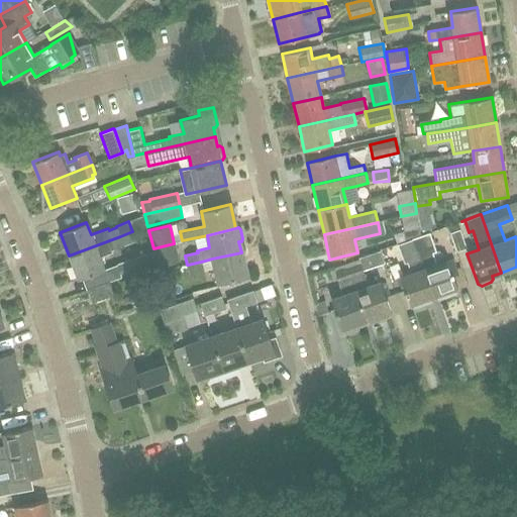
[(120,236),(69,255),(78,280),(104,270),(100,259),(112,253),(111,250),(124,245),(124,246),(135,241),(132,232),(132,231),(120,236)]
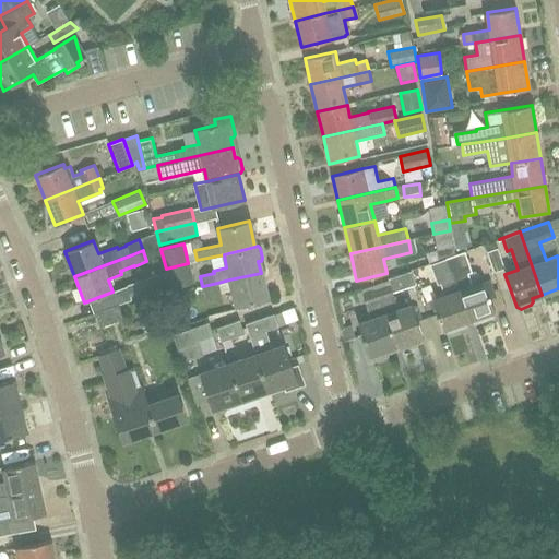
[(447,259),(468,320),(477,317),(479,321),(482,322),(494,319),(495,316),(494,311),(495,311),(484,281),(471,285),(464,265),(467,264),(464,253),(447,259)]
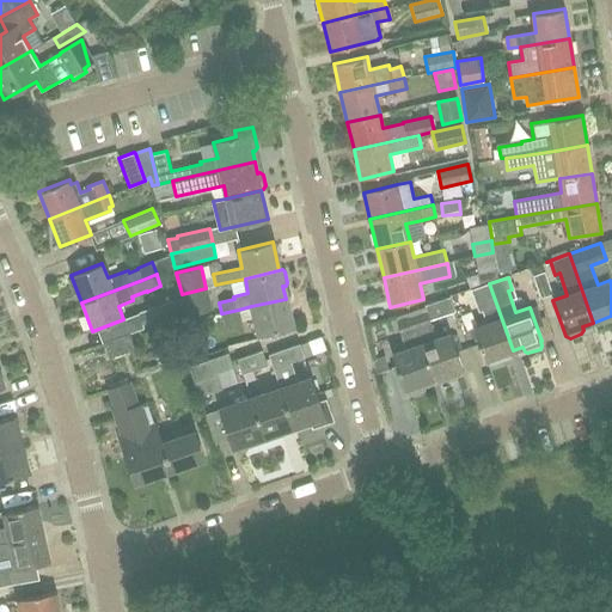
[(502,355),(513,350),(489,283),(470,289),(476,304),(479,303),(485,323),(472,328),(483,361),(484,361),(485,365),(489,367),(502,362),(503,359),(502,355)]
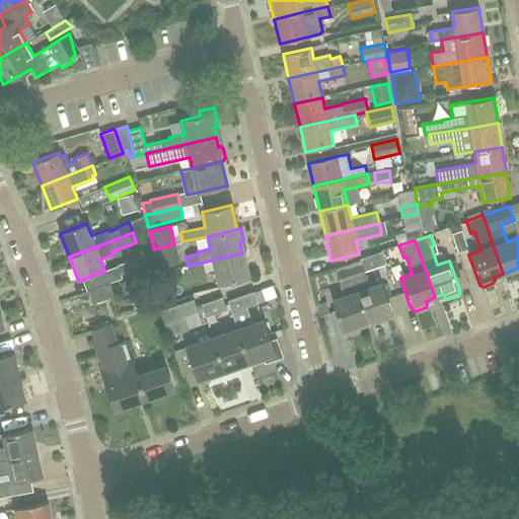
[(158,268),(178,263),(174,244),(154,249),(158,268)]
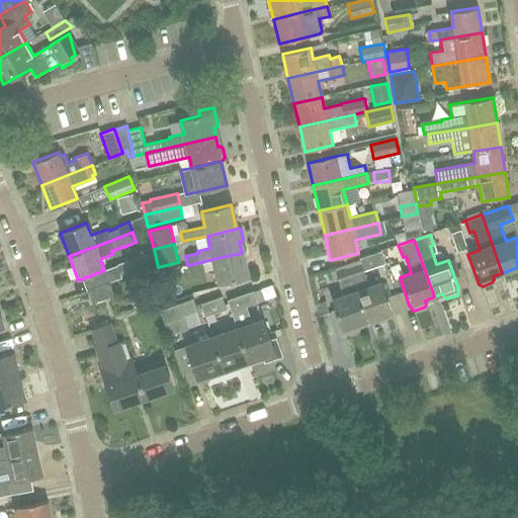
[(117,265),(122,277),(157,266),(153,253),(117,265)]
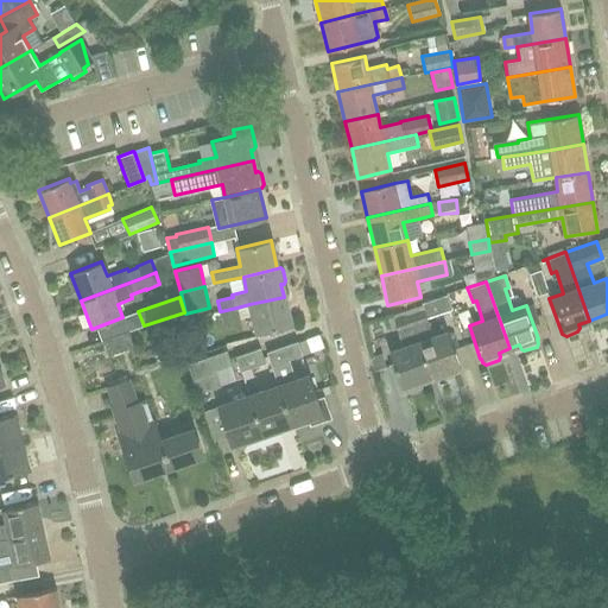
[(284,297),(249,304),(255,331),(290,324),(284,297)]
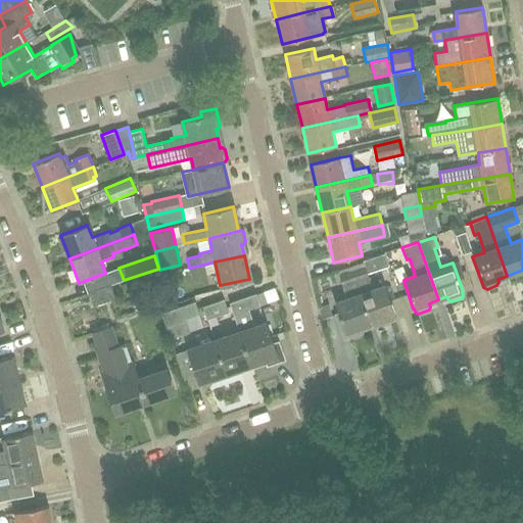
[(349,267),(370,324),(379,320),(381,325),(394,321),(392,316),(395,315),(385,286),(373,290),(363,263),(349,267)]
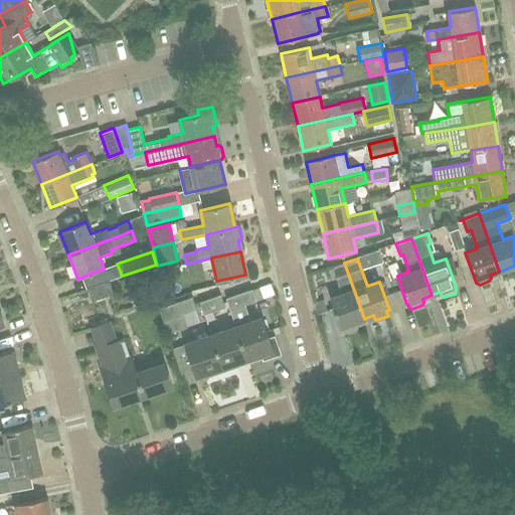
[(200,261),(187,264),(189,273),(202,270),(200,261)]
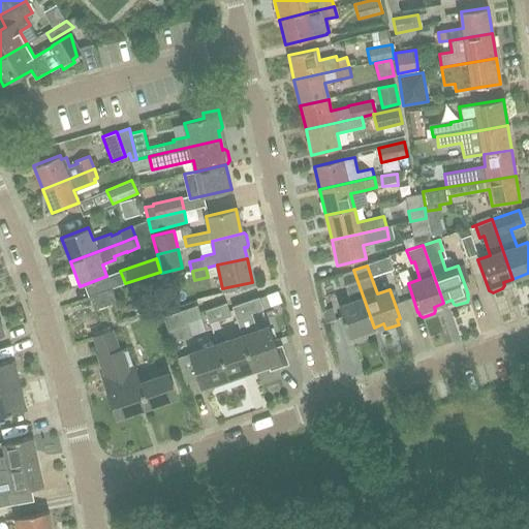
[(342,274),(343,277),(342,278),(350,302),(338,307),(342,317),(339,317),(348,343),(367,336),(365,331),(374,328),(353,270),(342,274)]
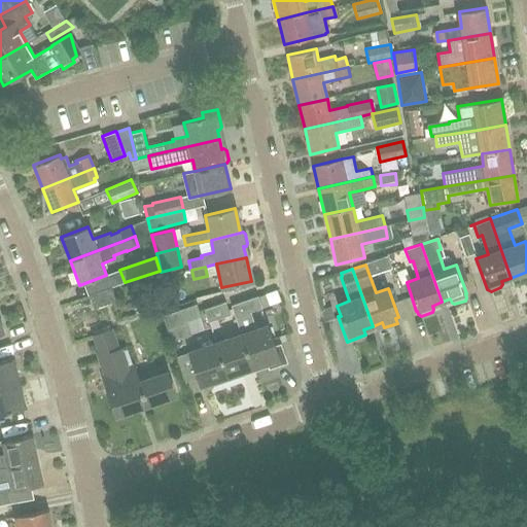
[(112,287),(89,296),(94,310),(116,301),(112,287)]
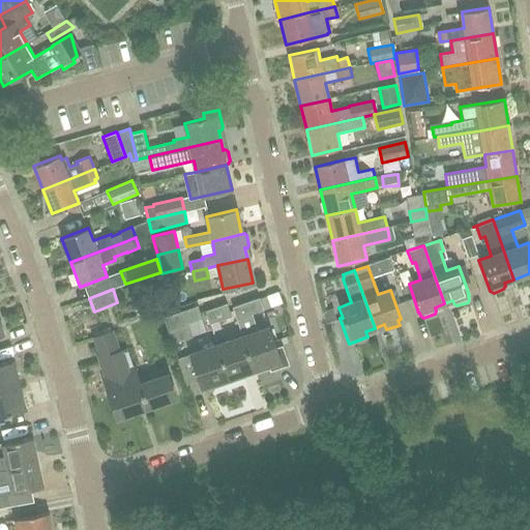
[(268,327),(258,331),(252,314),(262,310),(258,298),(232,307),(236,319),(242,336),(254,371),(268,365),(270,371),(289,364),(282,346),(275,349),(268,327)]
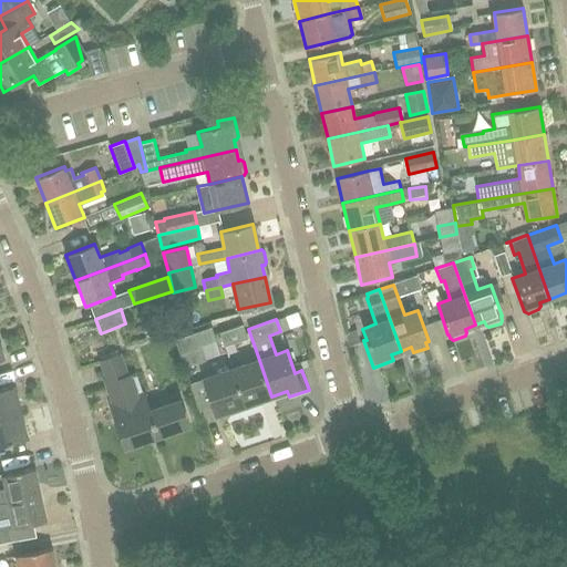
[(223,346),(246,337),(241,325),(218,332),(223,346)]
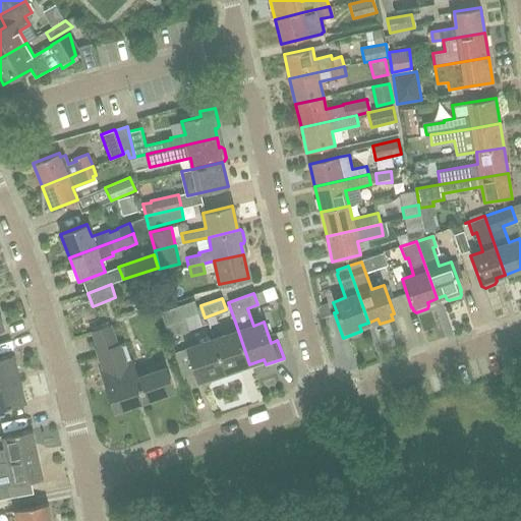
[(197,312),(193,301),(160,312),(169,338),(190,331),(186,316),(197,312)]
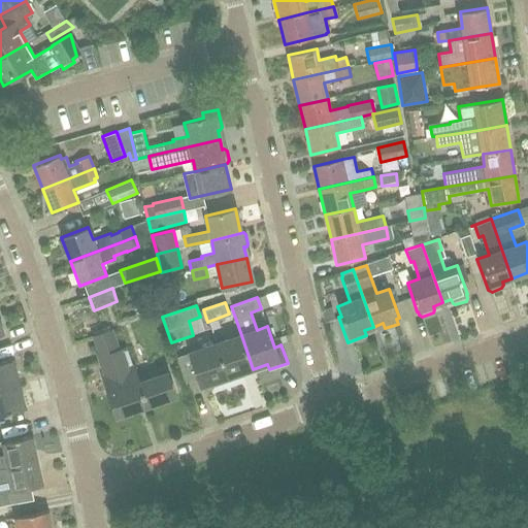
[(119,352),(112,331),(94,337),(100,358),(98,359),(104,376),(103,377),(117,416),(175,396),(168,374),(140,385),(133,366),(131,366),(125,350),(119,352)]
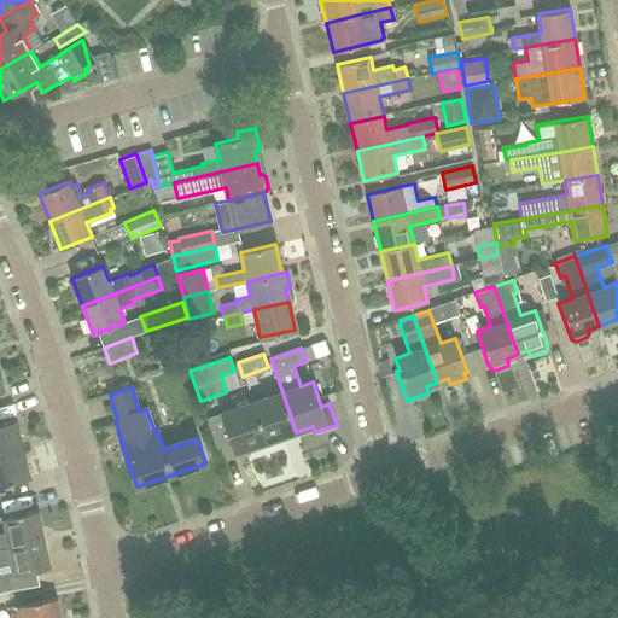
[(476,389),(453,395),(460,423),(482,417),(476,389)]
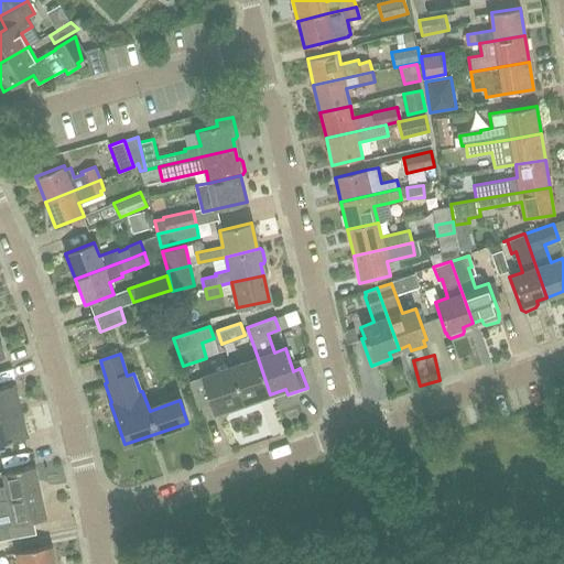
[(242,403),(270,394),(258,358),(230,368),(242,403)]
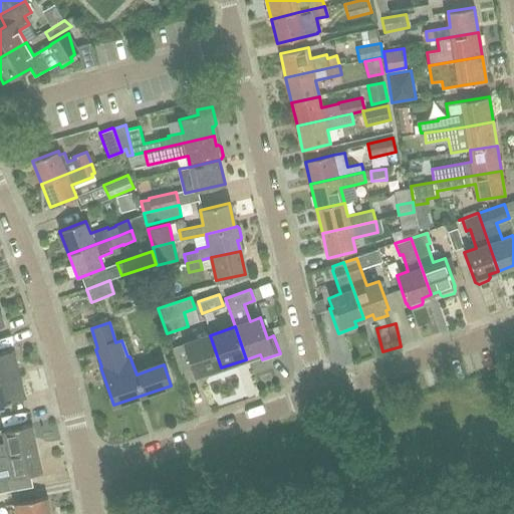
[(196,376),(221,367),(210,335),(185,343),(196,376)]
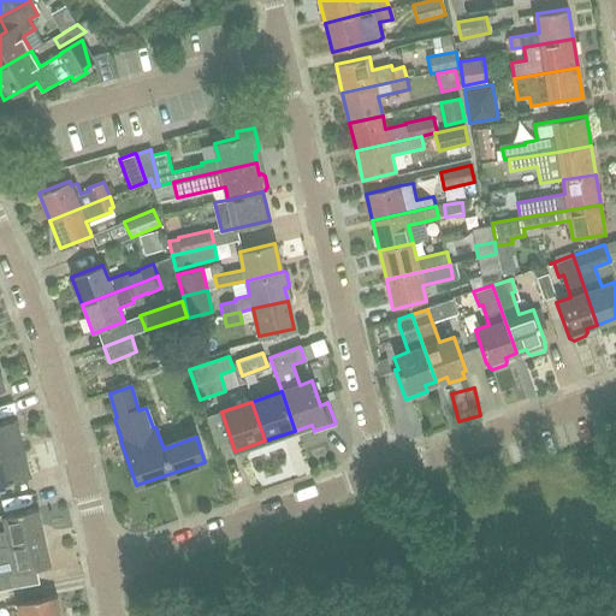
[(0,454),(22,448),(13,420),(0,424),(0,454)]
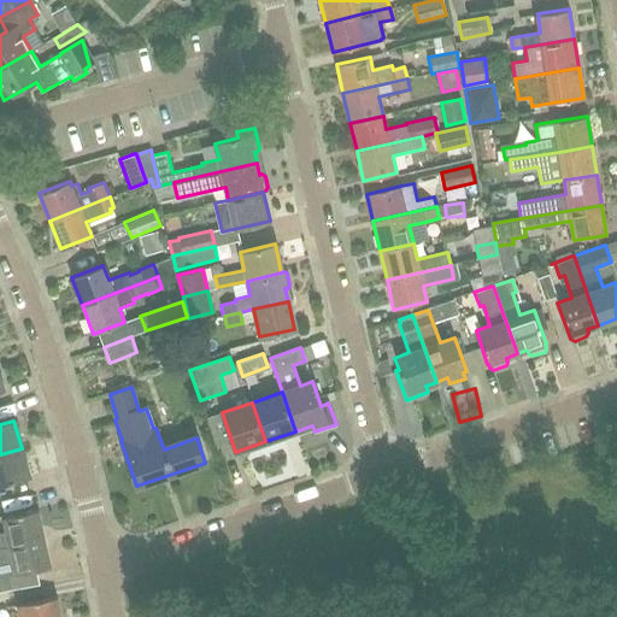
[(22,448),(0,454),(0,485),(30,477),(22,448)]
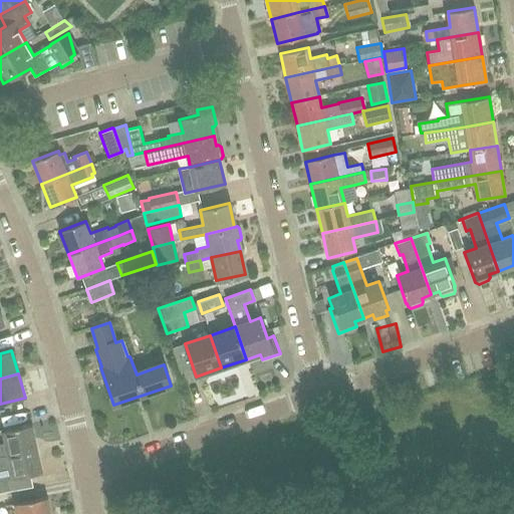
[(0,456),(37,449),(31,425),(3,432),(6,444),(0,444),(0,456)]
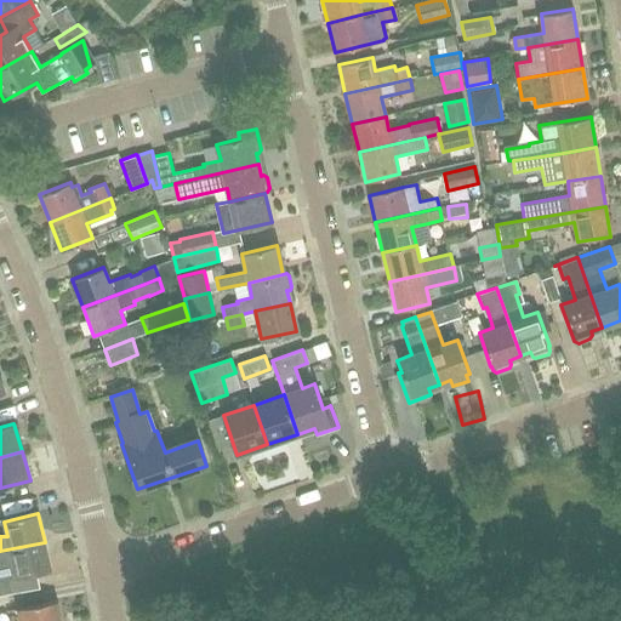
[(45,542),(0,551),(0,565),(13,563),(17,579),(51,570),(45,542)]
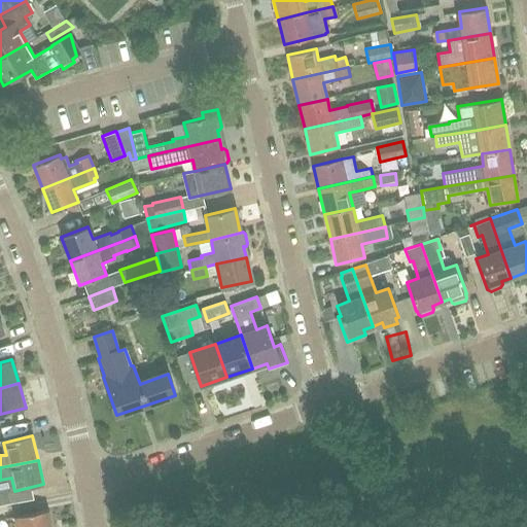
[(0,506),(9,504),(6,490),(0,490),(0,506)]
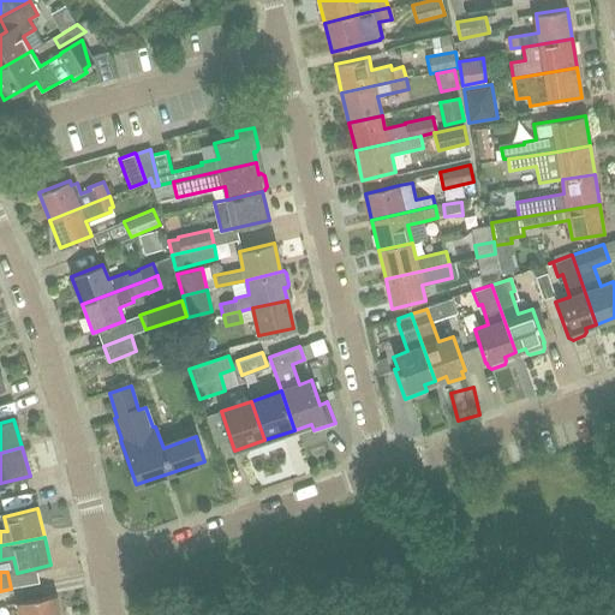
[(21,614),(60,614),(57,596),(18,603),(21,614)]
